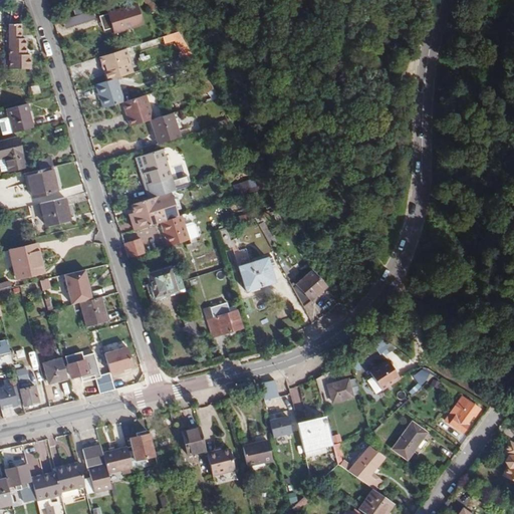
[(146,0),(145,2),(152,11),(157,7),(150,0),(146,0)]
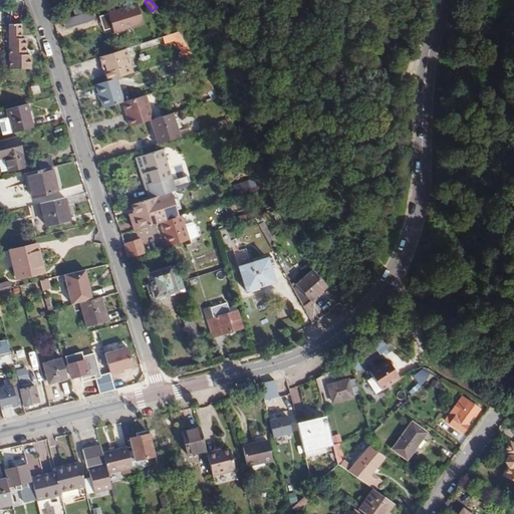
[(113,11),(126,7),(124,1),(111,5),(113,11)]
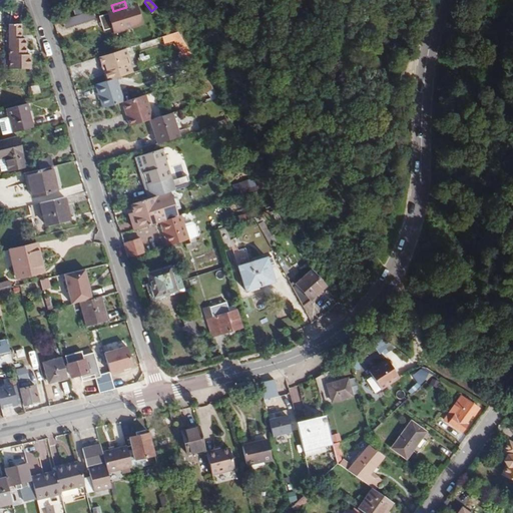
[(97,16),(103,35),(140,24),(134,5),(97,16)]
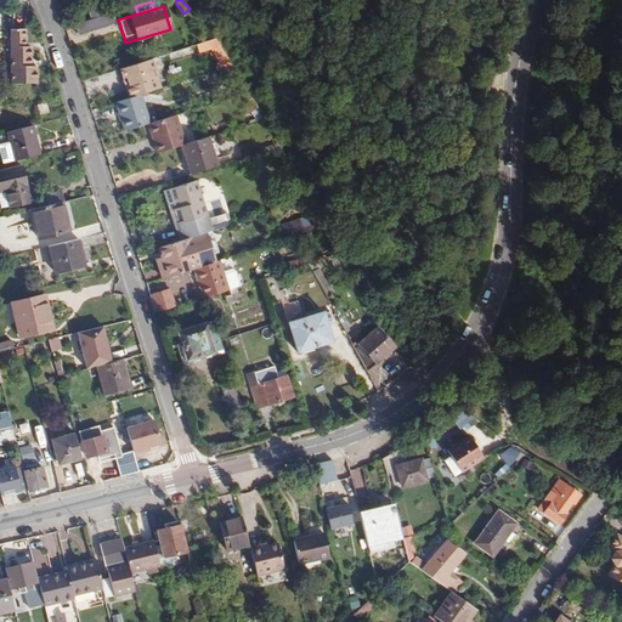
[(78,34),(114,24),(112,12),(75,23),(78,34)]
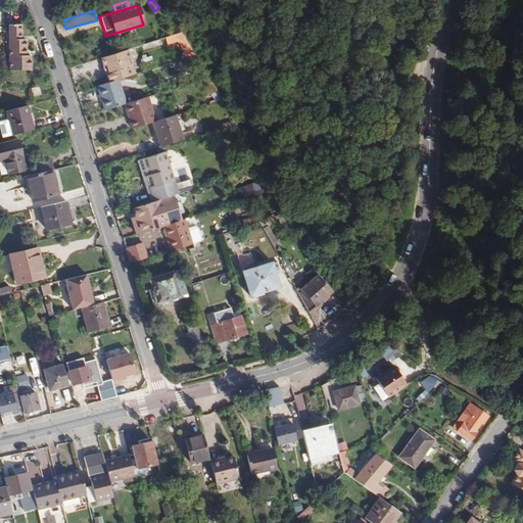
[(105,45),(98,24),(90,27),(97,48),(105,45)]
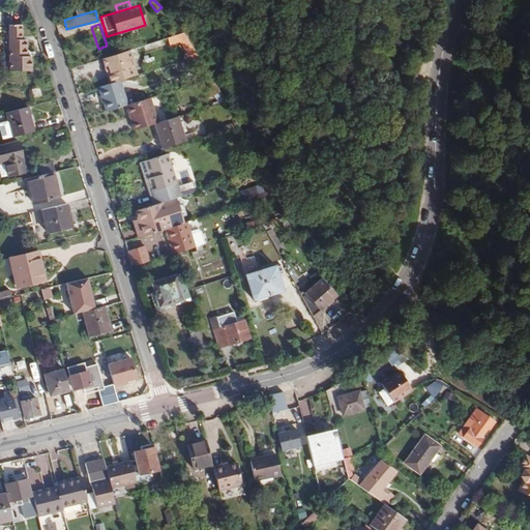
[(26,57),(26,39),(21,40),(21,25),(9,26),(10,71),(30,70),(30,57),(26,57)]
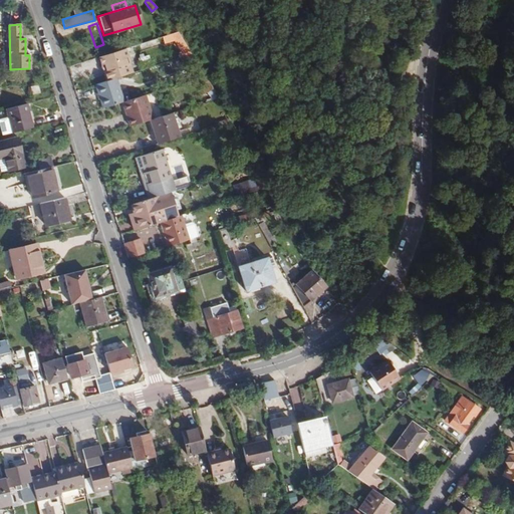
[(180,53),(182,58),(192,54),(184,41),(183,41),(178,31),(163,36),(165,43),(175,39),(182,52),(180,53)]
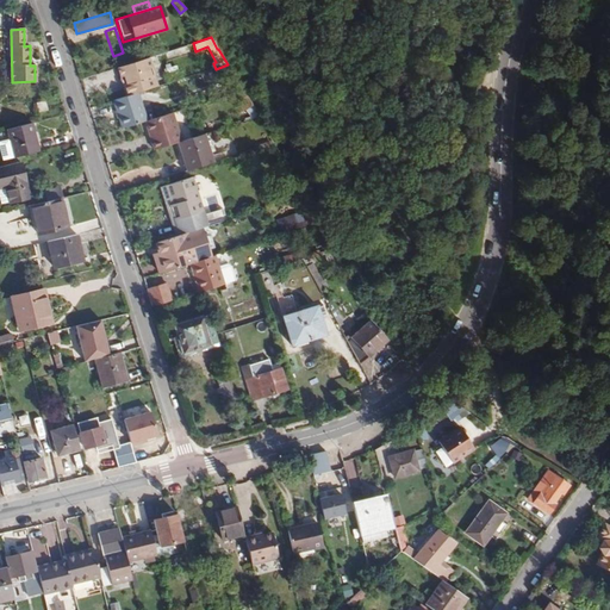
[(122,85),(149,75),(149,78),(157,75),(154,64),(160,63),(157,55),(143,60),(145,67),(118,75),(122,85)]
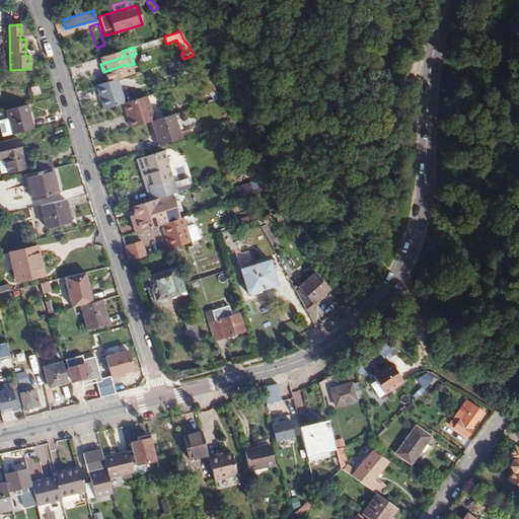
[(194,55),(183,59),(181,59),(184,70),(200,65),(194,55)]
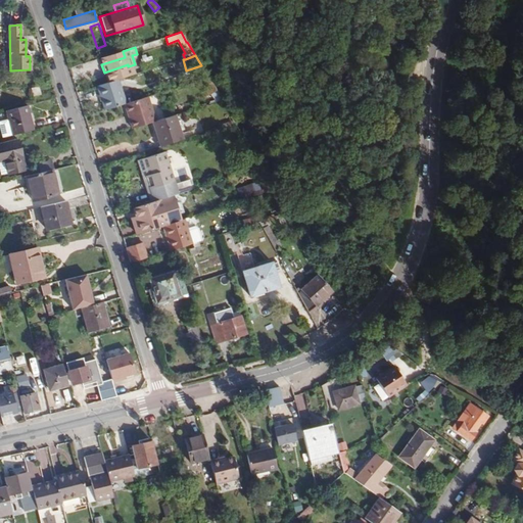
[(208,78),(204,70),(195,74),(197,82),(198,82),(208,78)]
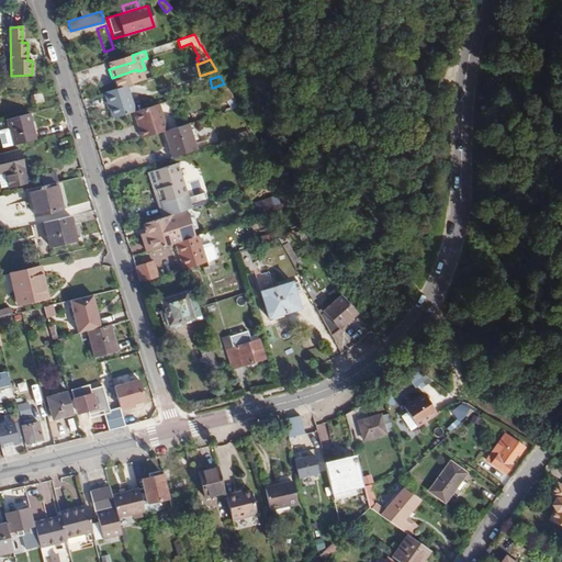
[(224,83),(213,88),(223,104),(233,98),(224,83)]
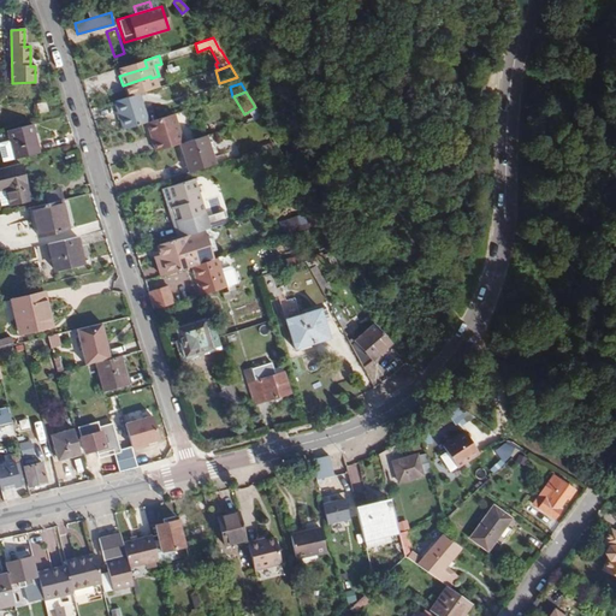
[(147,123),(148,123),(140,94),(114,101),(124,130),(147,123)]
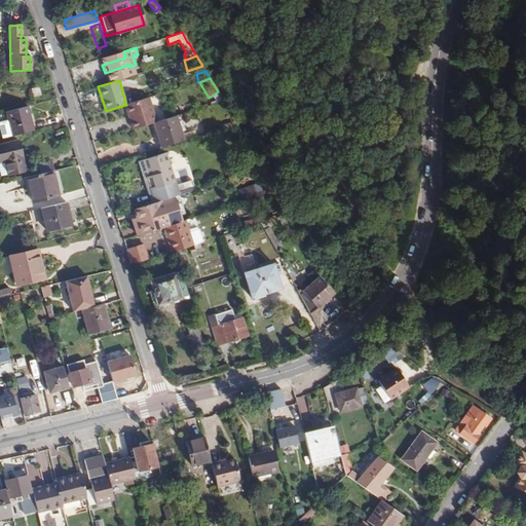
[(31,89),(33,98),(41,96),(39,87),(31,89)]
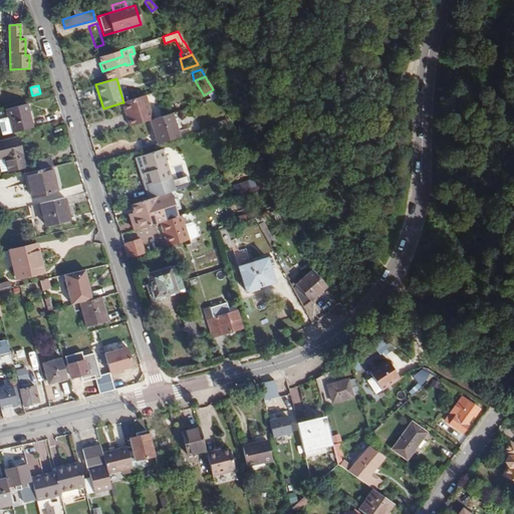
[(123,102),(122,102),(130,126),(153,119),(146,95),(123,102)]
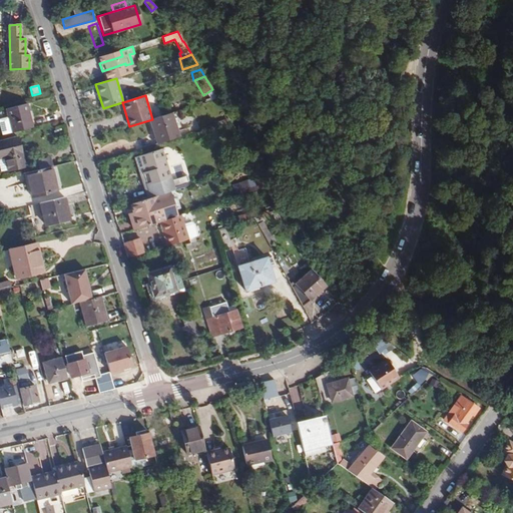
[(27,103),(6,109),(8,119),(0,120),(0,126),(2,135),(33,128),(27,103)]
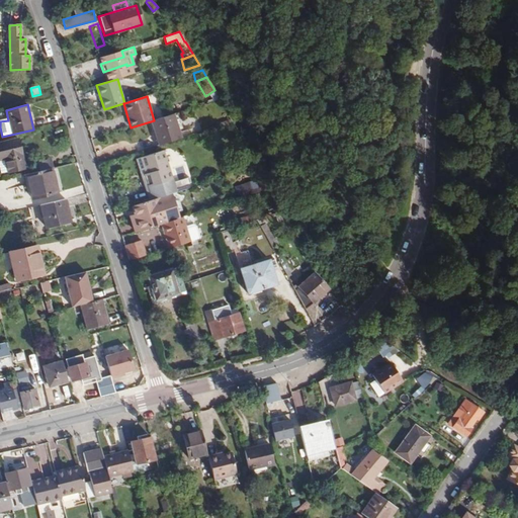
[(151,121),(159,145),(181,139),(173,114),(151,121)]
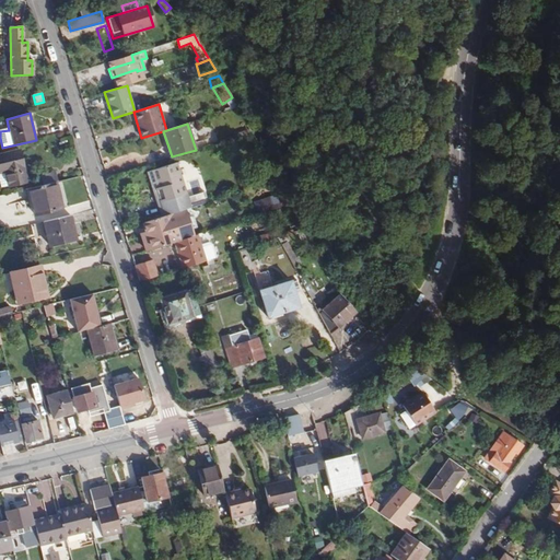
[(20,149),(0,153),(0,174),(6,173),(9,186),(9,188),(28,184),(20,149)]
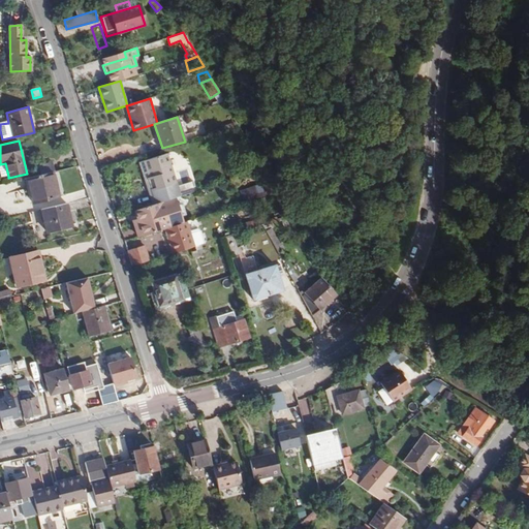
[(172,173),(165,154),(144,160),(139,162),(144,179),(147,179),(155,205),(157,204),(170,199),(180,196),(178,192),(172,173)]
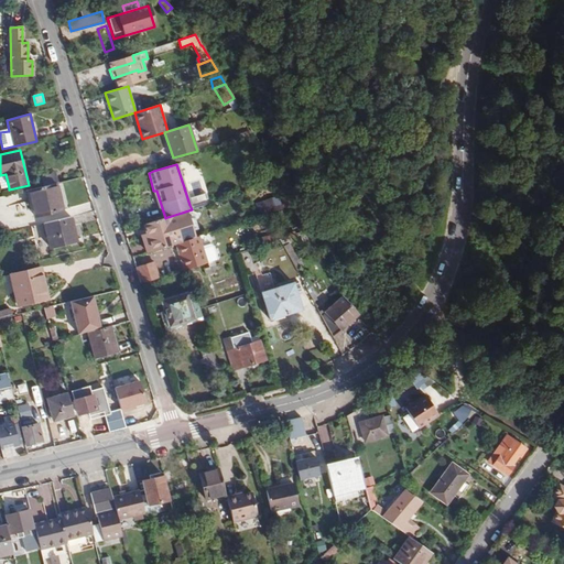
[(207,199),(201,179),(183,184),(190,205),(207,199)]
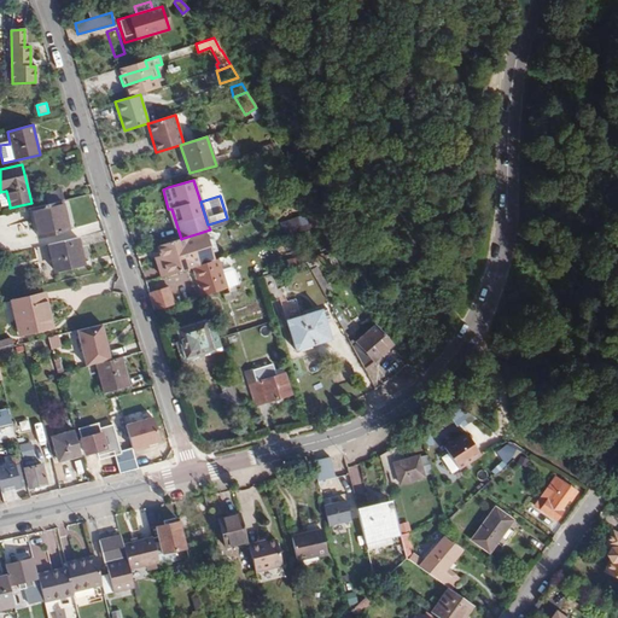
[(62,202),(31,209),(39,238),(69,231),(62,202)]
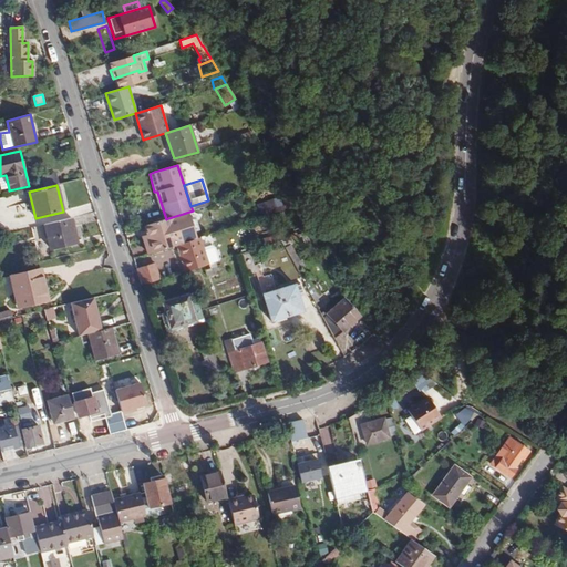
[(157,192),(154,192),(163,220),(166,219),(157,192)]
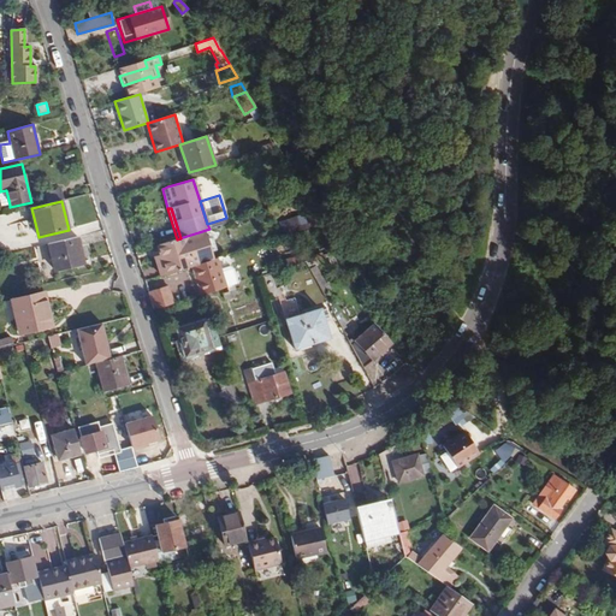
[(282,225),(285,236),(300,231),(296,220),(282,225)]
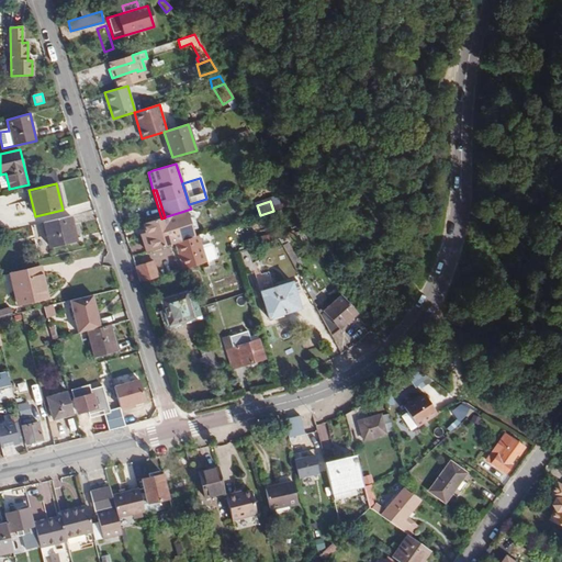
[(153,250),(176,243),(190,238),(181,212),(167,216),(165,217),(161,218),(144,224),(153,250)]
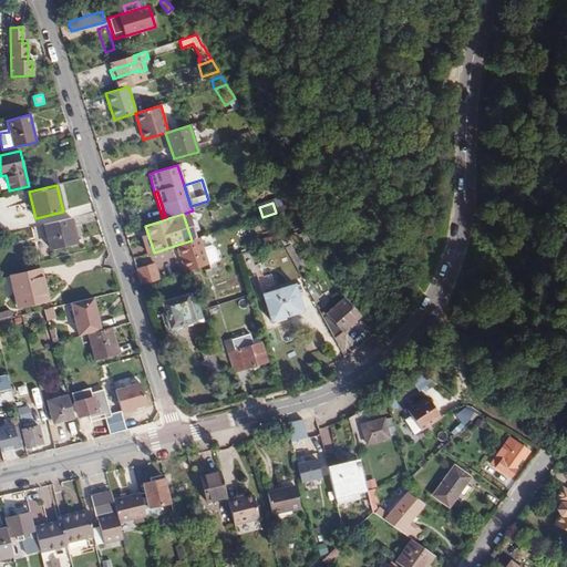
[(71,218),(44,225),(50,249),(74,244),(71,229),(74,229),(71,218)]
